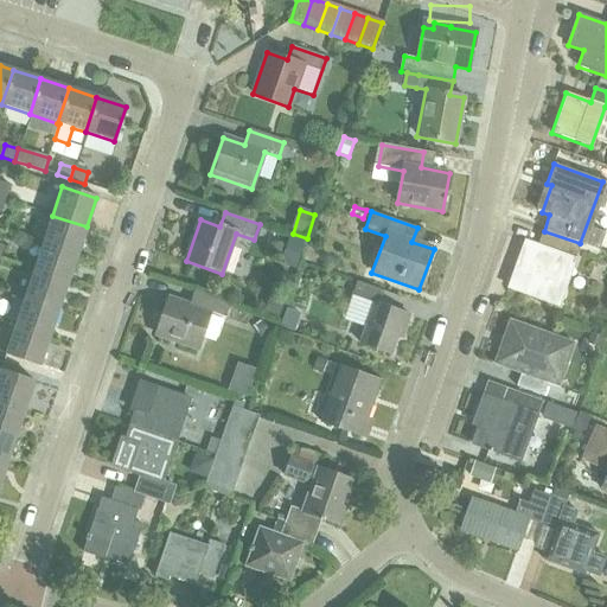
[(52,216),(43,243),(77,254),(87,227),(52,216)]
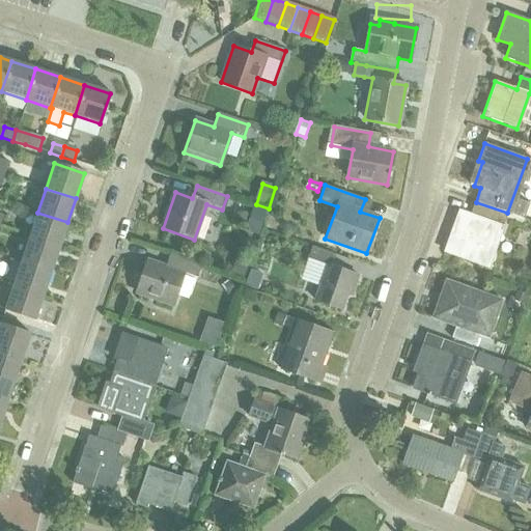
[(450,234),(444,251),(487,268),(507,213),(476,202),(471,216),(465,214),(456,236),(450,234)]
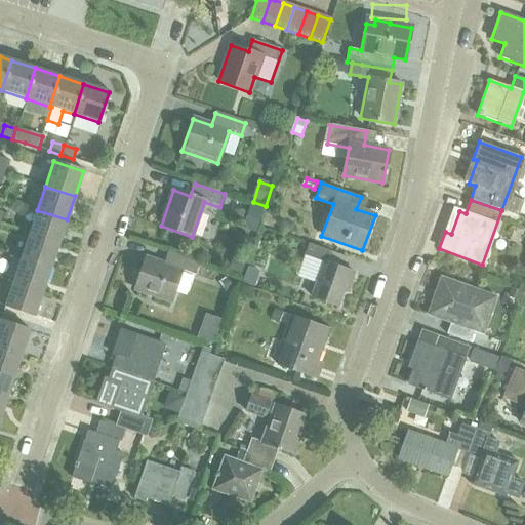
[(250,206),(243,229),(257,233),(265,210),(250,206)]
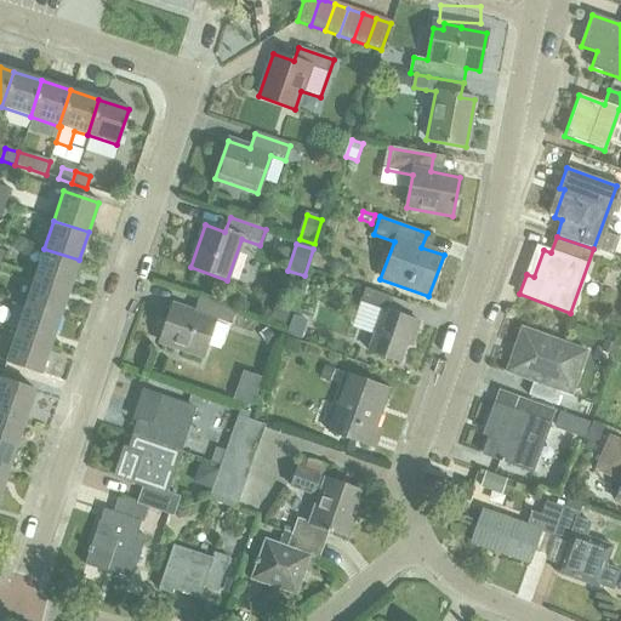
[(44,249),(34,277),(69,289),(79,260),(44,249)]
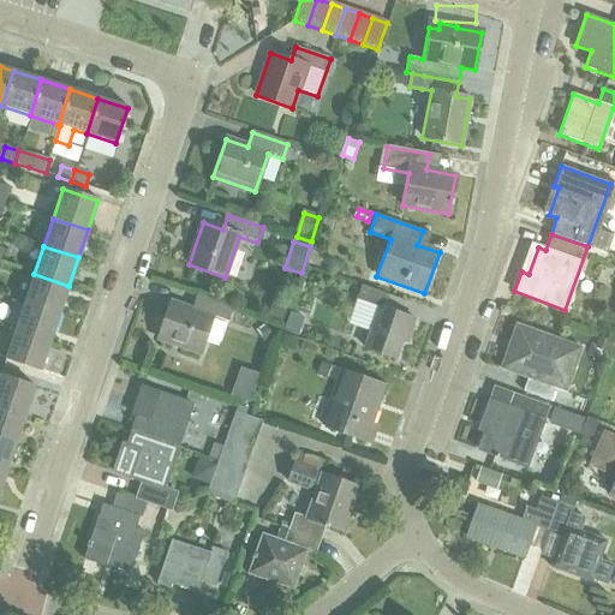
[(34,274),(24,303),(59,315),(69,286),(34,274)]
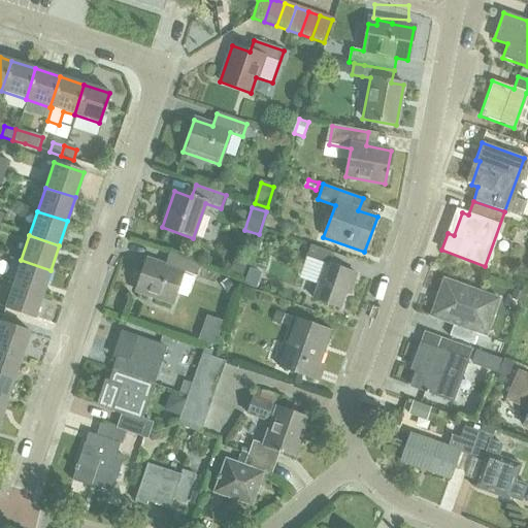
[(349,295),(356,275),(329,265),(333,254),(309,245),(305,257),(325,264),(312,298),(339,308),(344,293),(349,295)]
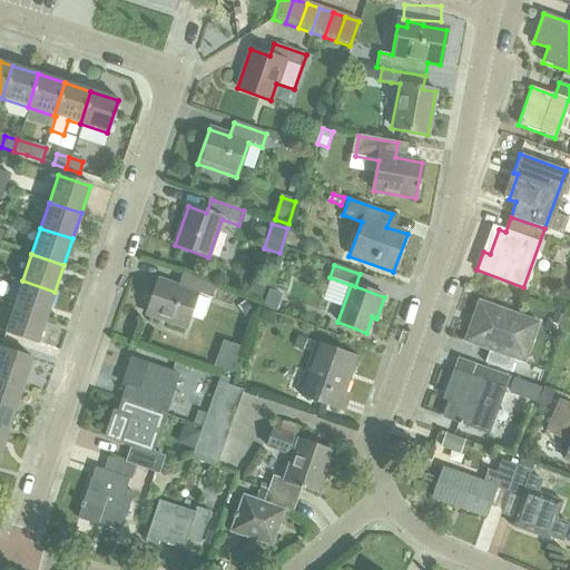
[(209,300),(214,285),(182,274),(177,287),(158,281),(146,314),(185,327),(196,294),(209,300)]
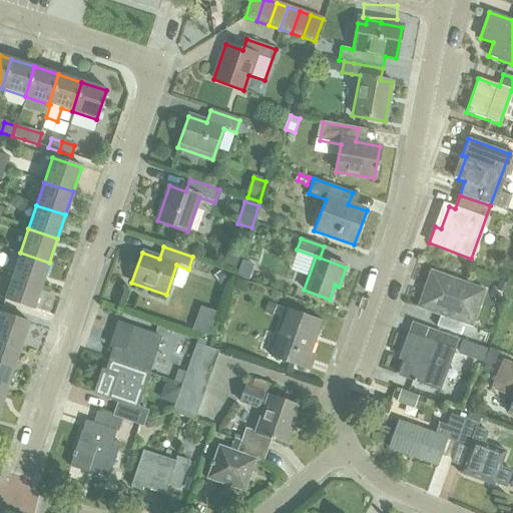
[(20,252),(12,277),(41,287),(49,263),(20,252)]
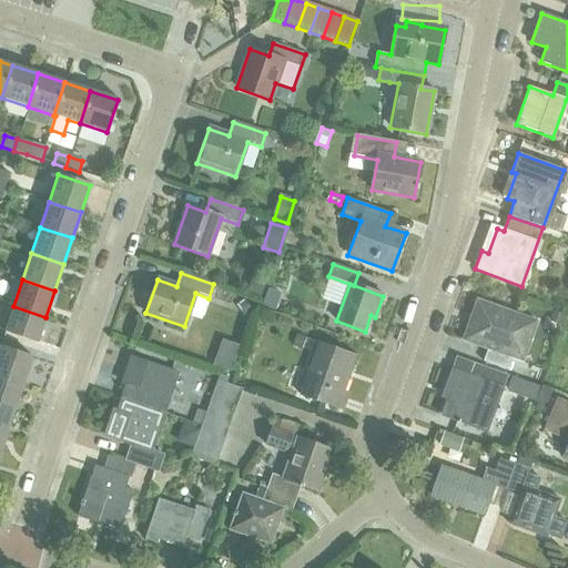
[(246,300),(237,305),(246,318),(254,313),(246,300)]
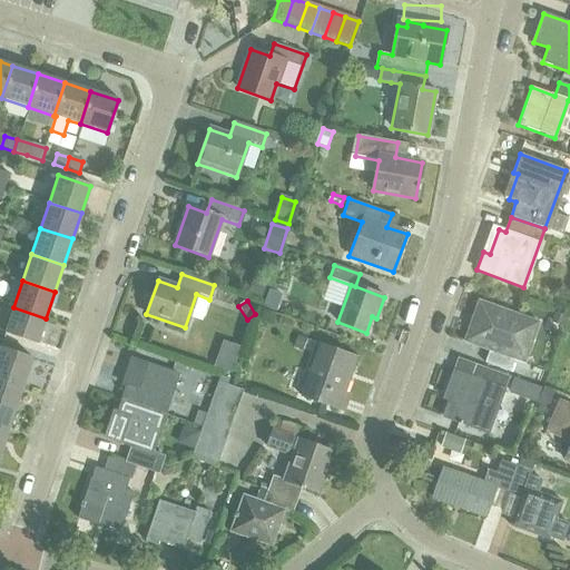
[(542,323),(517,314),(479,301),(464,342),(489,351),(484,363),(510,372),(514,361),(527,365),(542,323)]
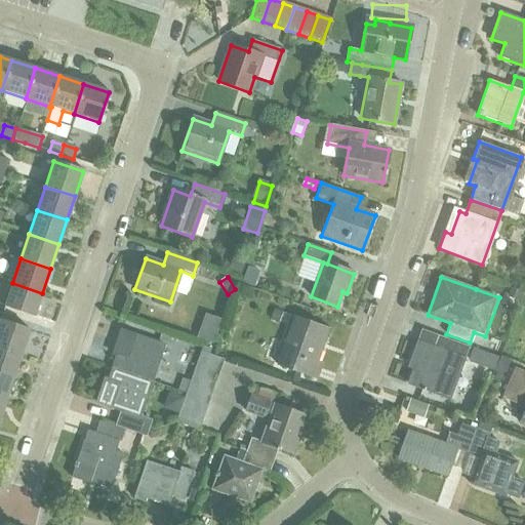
[(42,293),(12,283),(4,307),(34,317),(42,293)]
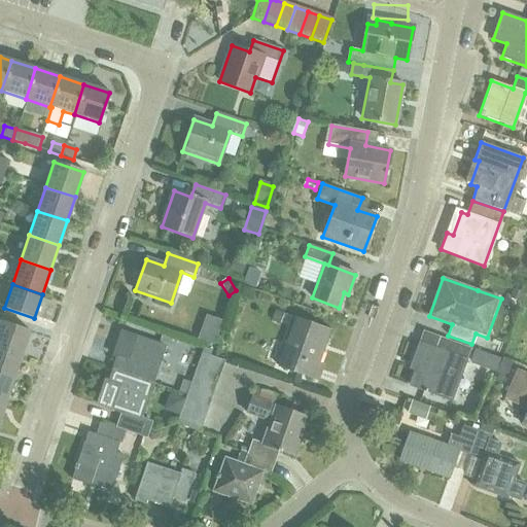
[(277,311),(274,322),(281,324),(284,313),(277,311)]
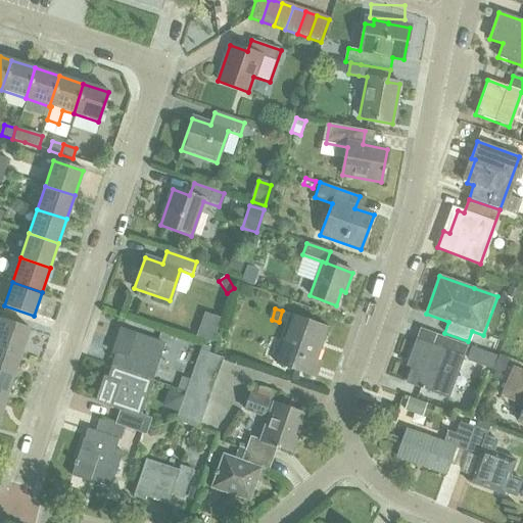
[(316,362),(328,329),(293,317),(275,364),(315,378),(321,363),(316,362)]
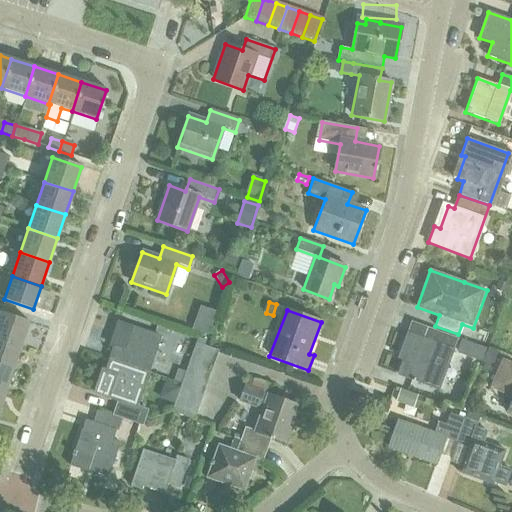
[(0,312),(0,338),(21,346),(29,322),(0,312)]
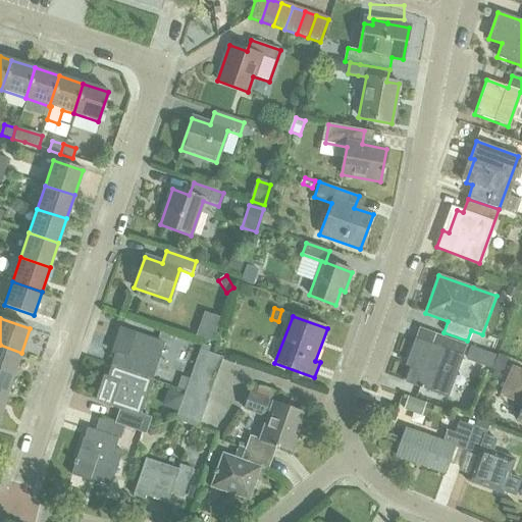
[(116,354),(112,366),(151,379),(163,344),(119,328),(112,352),(116,354)]
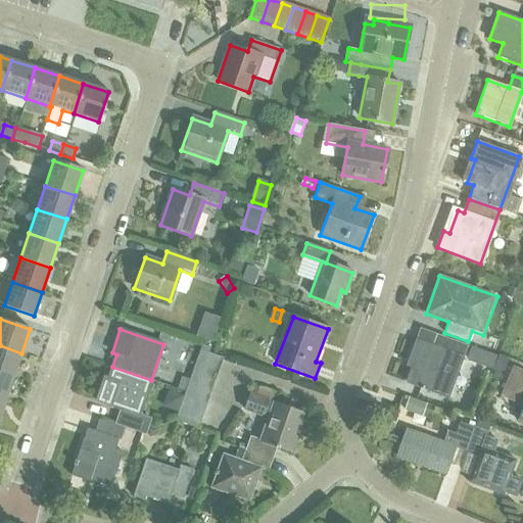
[(473,347),(456,341),(437,334),(433,346),(417,340),(411,360),(414,362),(407,382),(434,392),(439,380),(441,380),(450,353),(468,360),(473,347)]
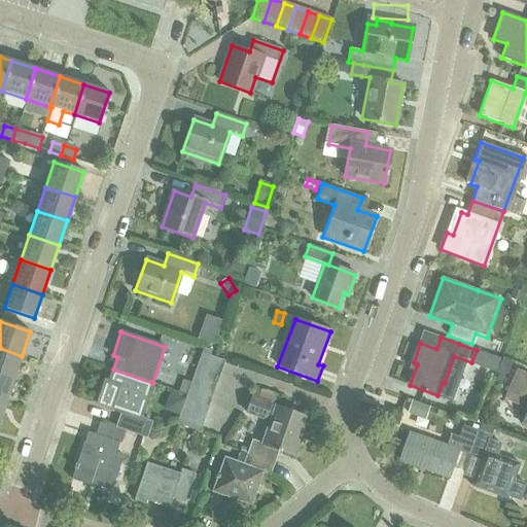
[(0,348),(0,376),(13,381),(22,356),(0,348)]
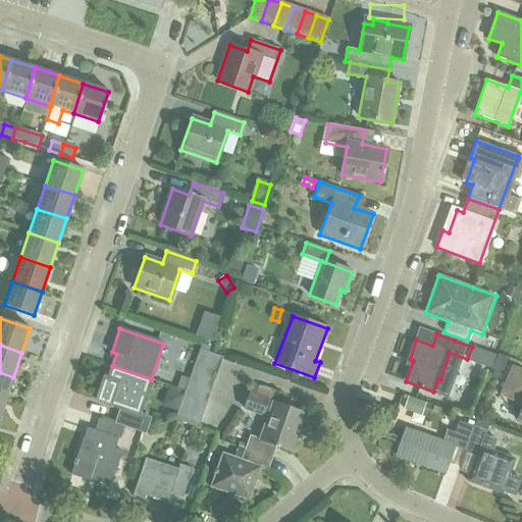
[(173,420),(197,428),(222,358),(199,350),(173,420)]
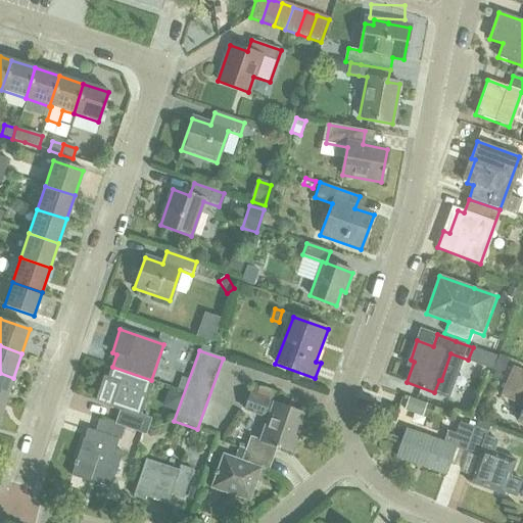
[(501,357),(494,372),(498,374),(506,372),(510,360),(501,357)]
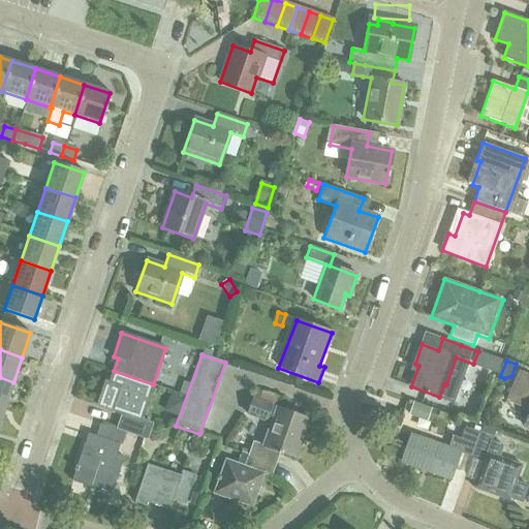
[(105,381),(97,406),(124,414),(118,431),(125,433),(148,441),(154,424),(141,419),(153,384),(114,371),(110,383),(105,381)]
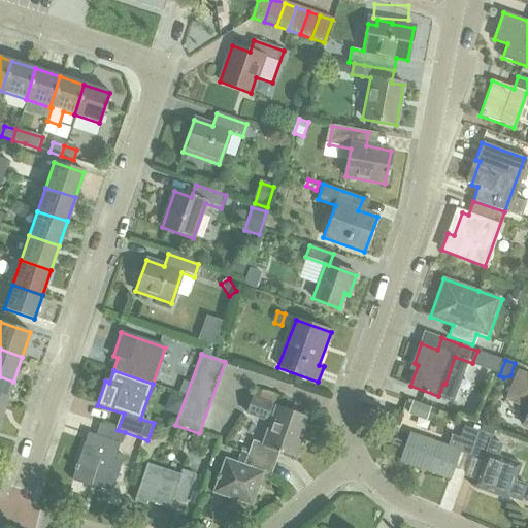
[(506,400),(527,409),(527,416),(524,425),(527,426),(527,374),(519,371),(506,400)]
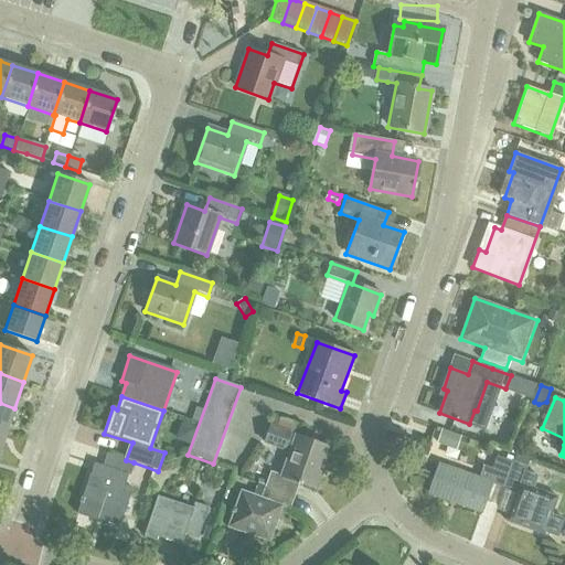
[(0,403),(0,432),(6,434),(14,408),(0,403)]
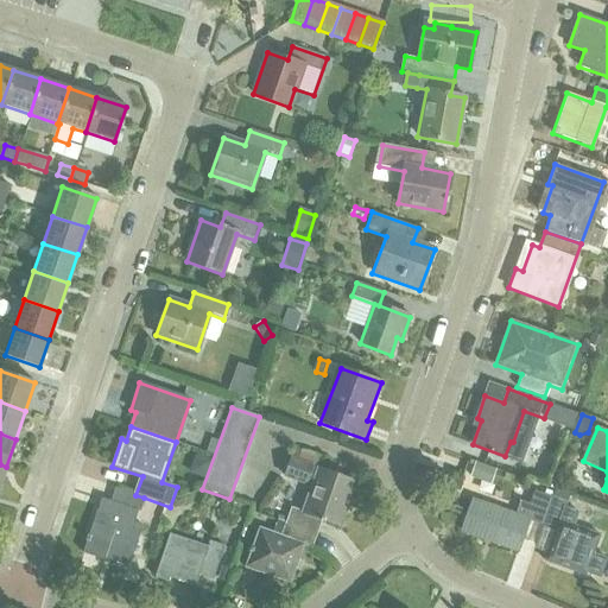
[(292,457),(285,479),(308,487),(316,466),(292,457)]
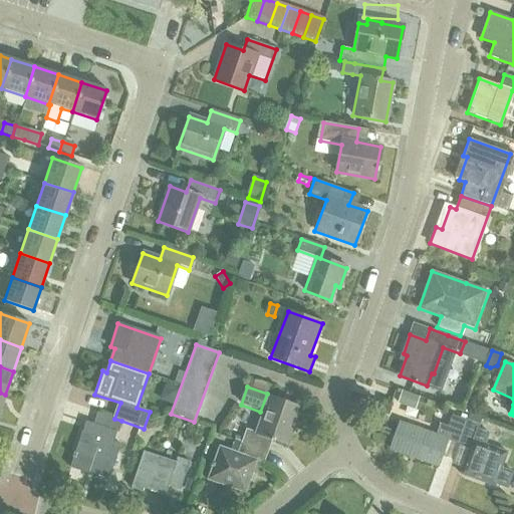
[(403,391),(398,404),(416,411),(421,398),(403,391)]
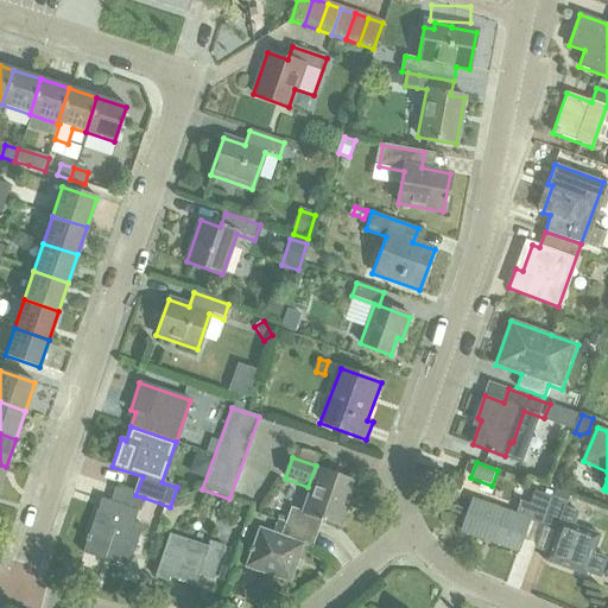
[(290,508),(285,523),(316,533),(321,519),(341,526),(356,482),(316,468),(301,512),(290,508)]
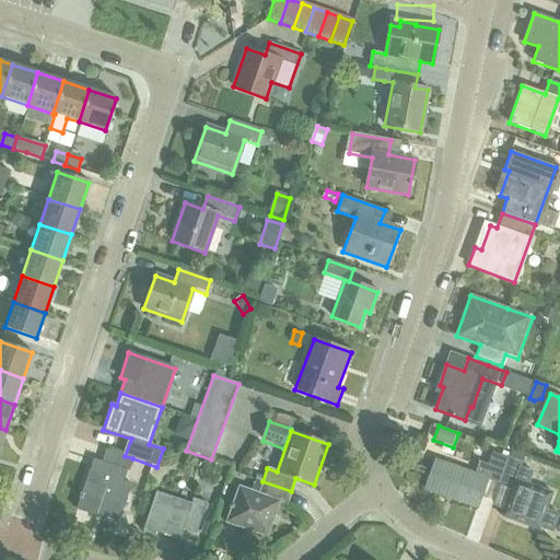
[(125,482),(128,471),(132,458),(105,450),(101,462),(94,459),(90,471),(89,471),(76,510),(95,516),(95,515),(117,523),(130,485),(125,482)]
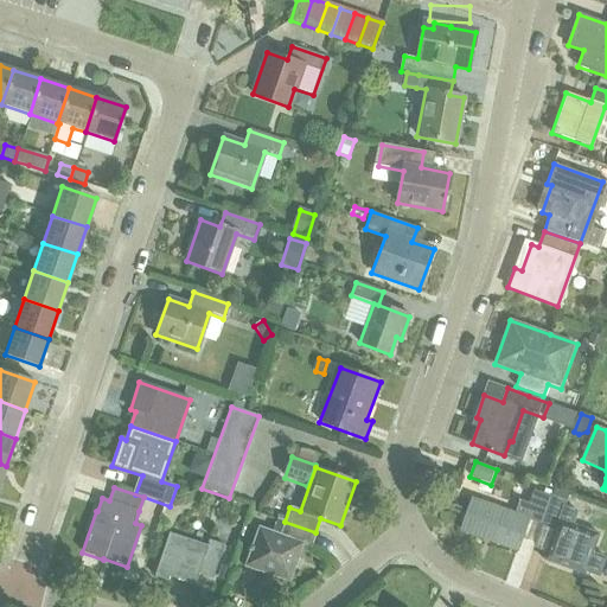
[(551,497),(542,524),(555,529),(544,560),(583,574),(585,570),(599,575),(605,557),(592,553),(598,534),(572,524),(576,511),(563,506),(568,493),(556,490),(553,498),(551,497)]
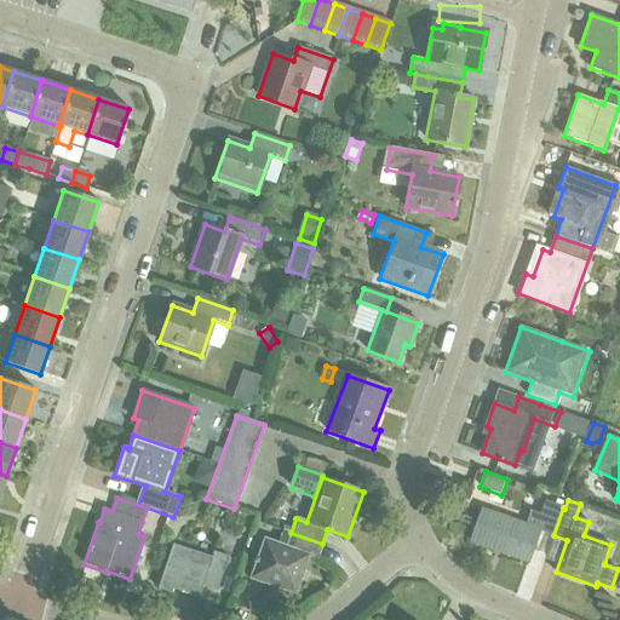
[(539,530),(554,535),(563,507),(546,501),(541,515),(532,511),(527,524),(482,509),(471,541),(494,549),(494,546),(529,560),(539,530)]
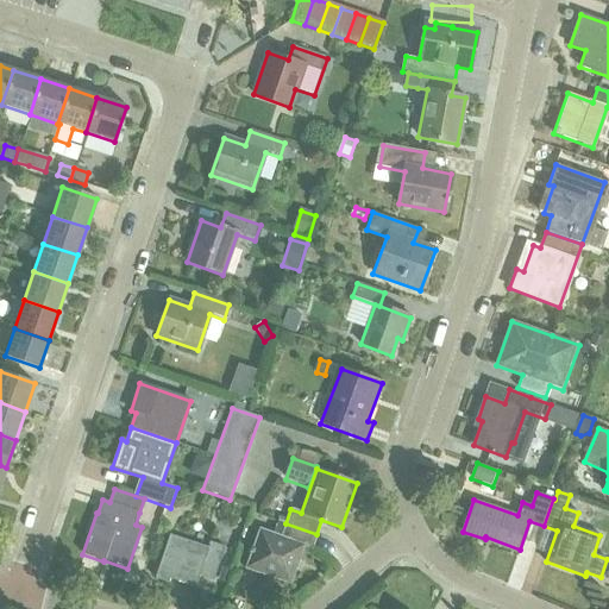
[(316,534),(286,523),(280,521),(275,535),(258,531),(245,569),(290,584),(303,546),(312,548),(316,534)]
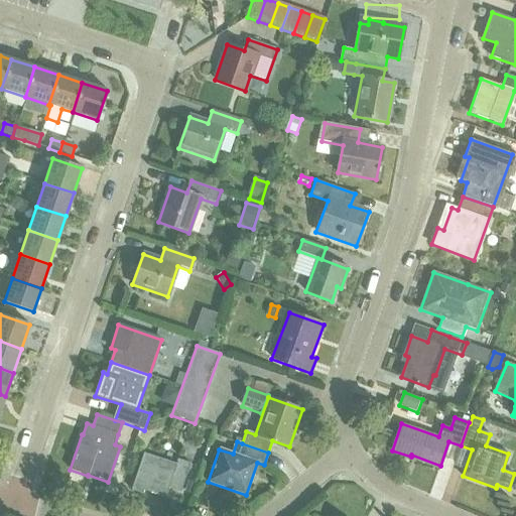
[(180,492),(189,464),(176,459),(175,464),(143,453),(130,490),(163,501),(168,488),(180,492)]
